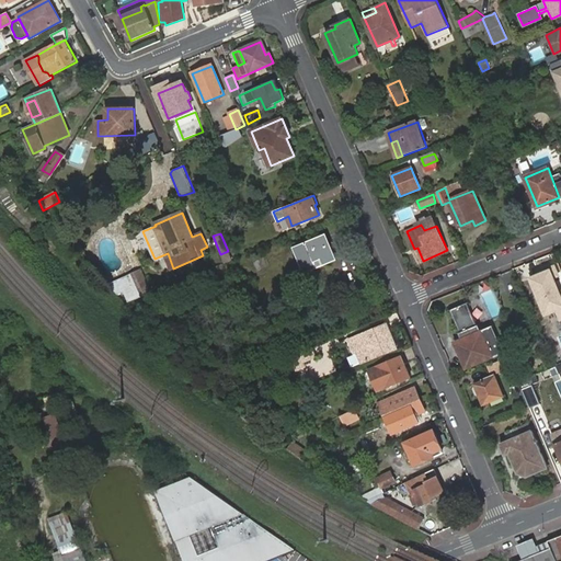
[(327,233),(294,247),(304,273),(336,260),(327,233)]
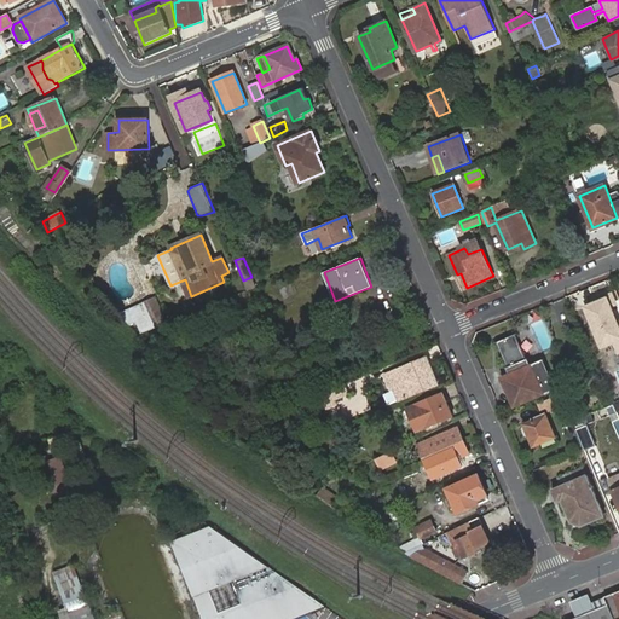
[(461,273),(457,275),(463,289),(467,288),(461,273)]
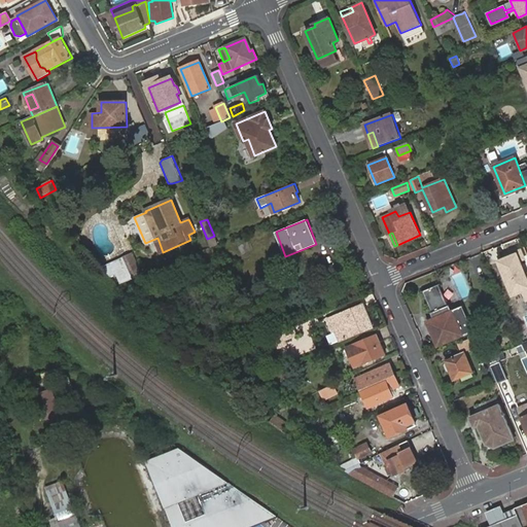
[(214,236),(207,239),(211,247),(218,244),(214,236)]
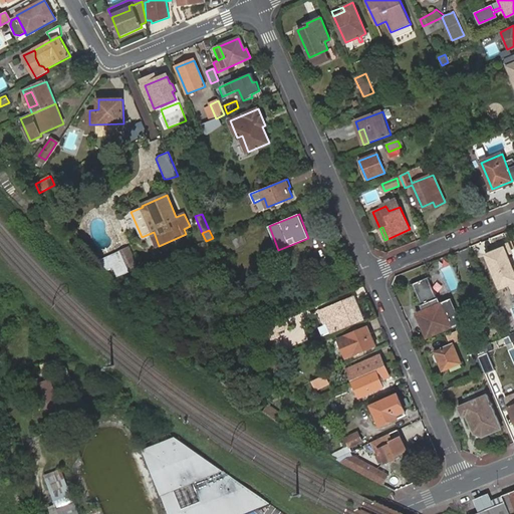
[(505,246),(483,254),(498,291),(509,286),(512,295),(513,294),(513,266),(505,246)]
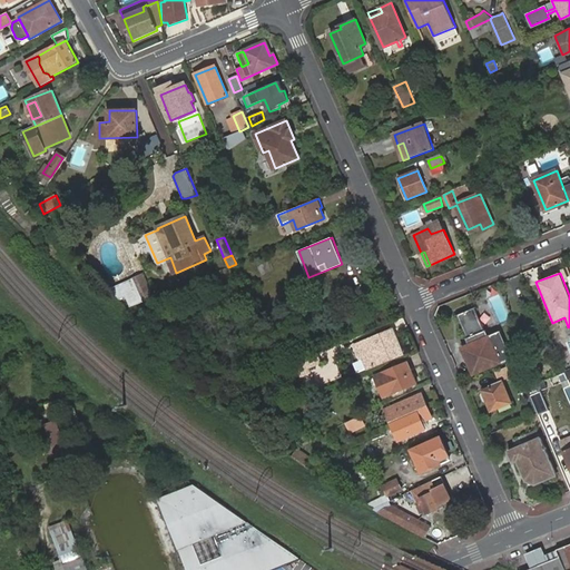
[(129,281),(140,303),(154,297),(143,275),(129,281)]
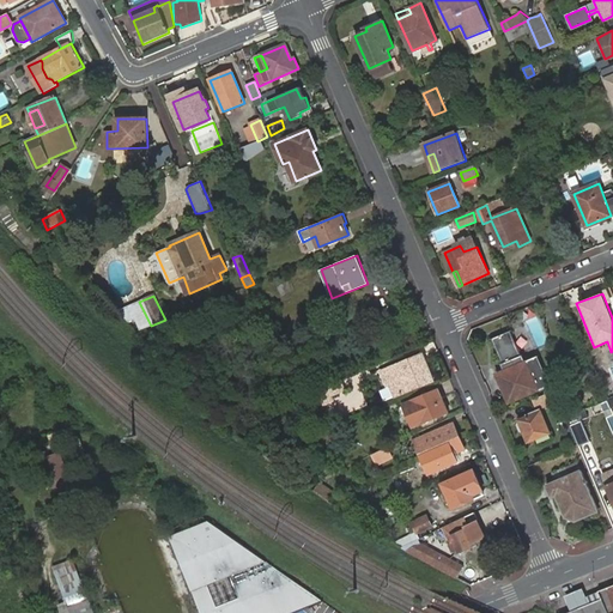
[(392,366),(399,382),(390,384),(395,396),(434,380),(423,354),(392,366)]
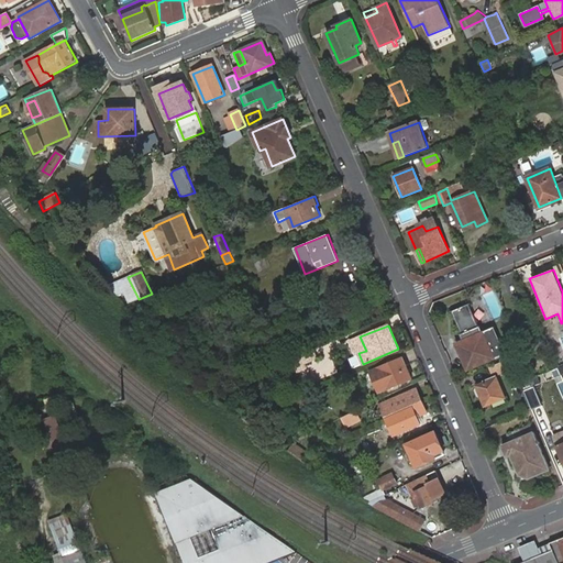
[(495,359),(505,354),(494,328),(482,333),(463,342),(468,352),(462,355),(468,370),(494,357),(495,359)]
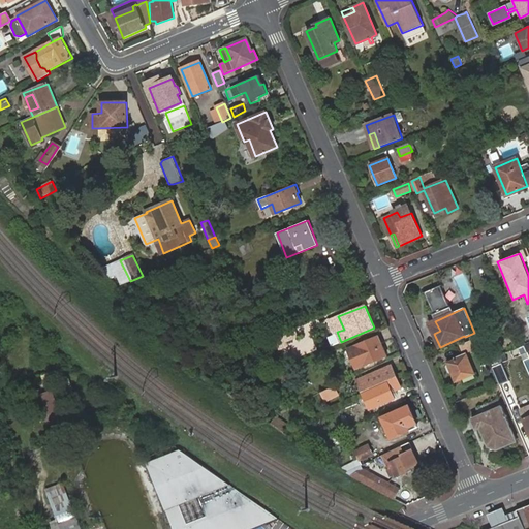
[(430,323),(434,334),(440,331),(435,321),(430,323)]
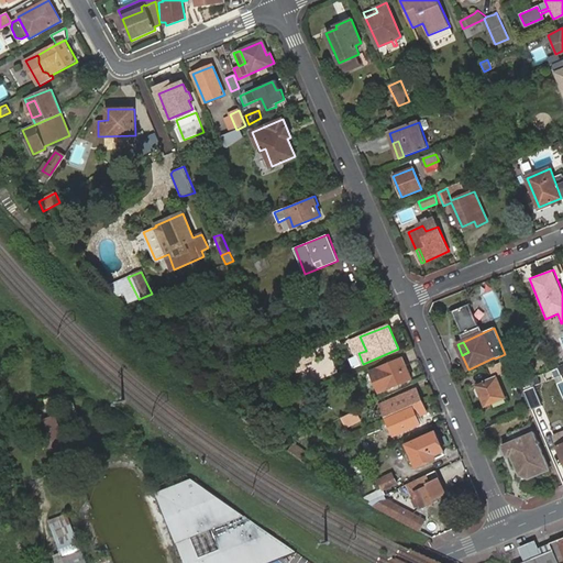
[(320,349),(294,360),(297,367),(323,356),(320,349)]
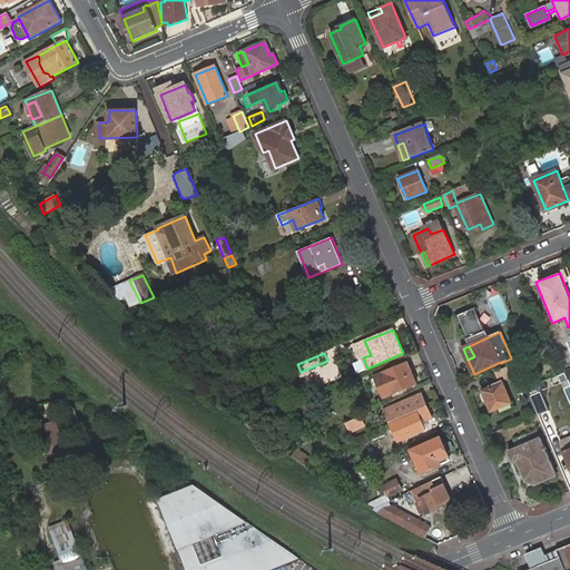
[(408,363),(376,376),(385,397),(412,385),(409,375),(412,373),(408,363)]
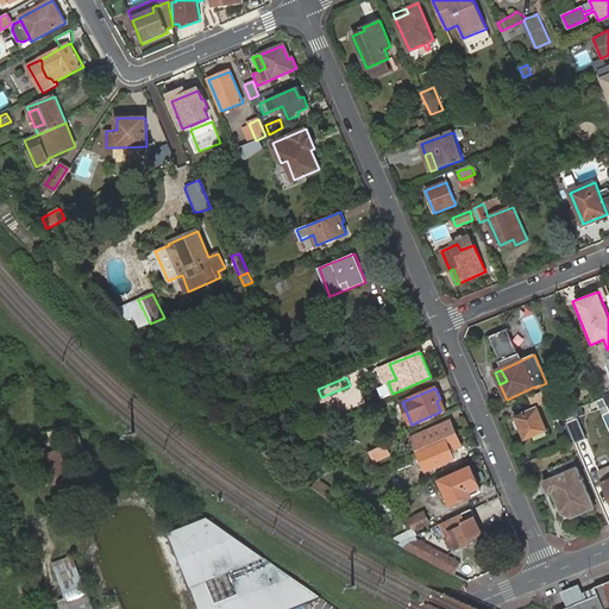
[(550,388),(529,397),(534,407),(554,396),(550,388)]
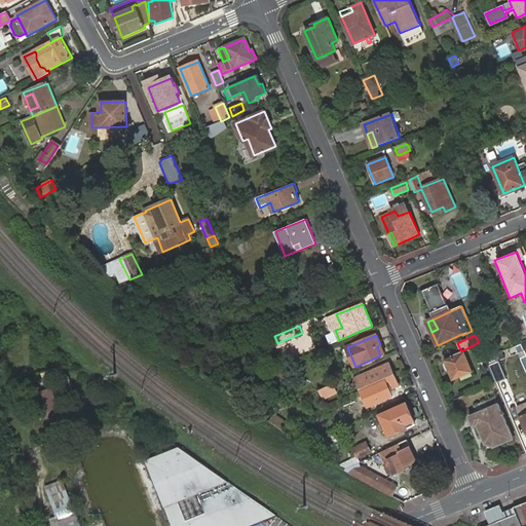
[(445,361),(453,379),(472,371),(462,352),(445,361)]
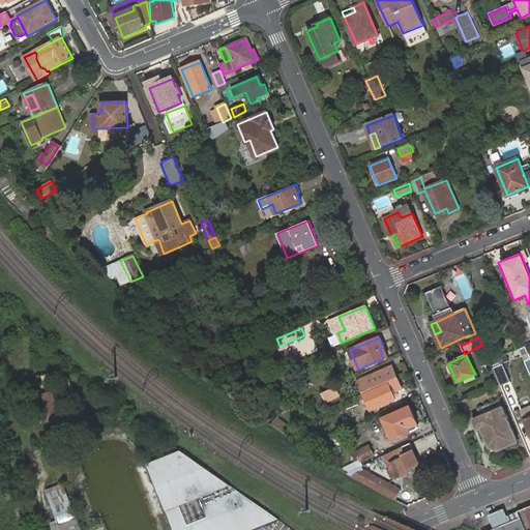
[(364,392),(398,378),(392,365),(359,381),(364,392)]
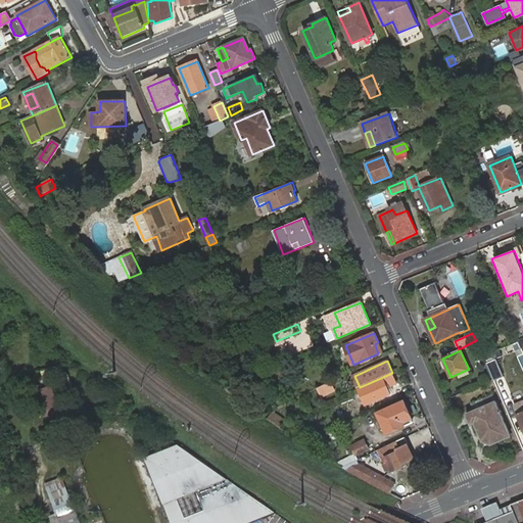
[(487,364),(492,376),(500,372),(494,361),(487,364)]
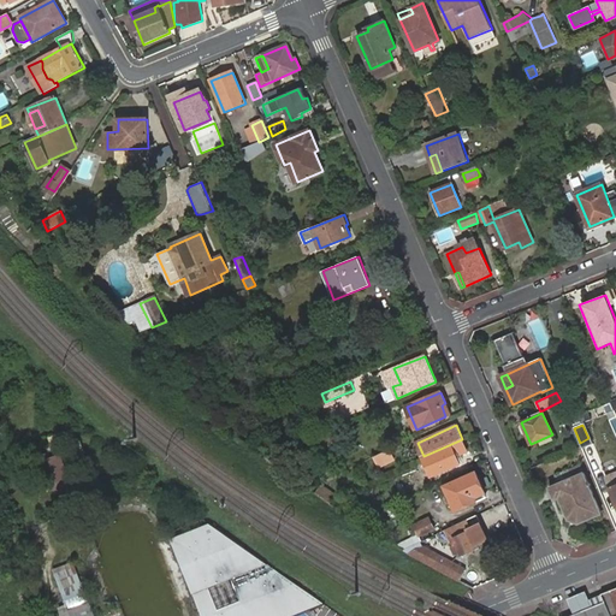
[(318,438),(323,449),(343,439),(339,428),(318,438)]
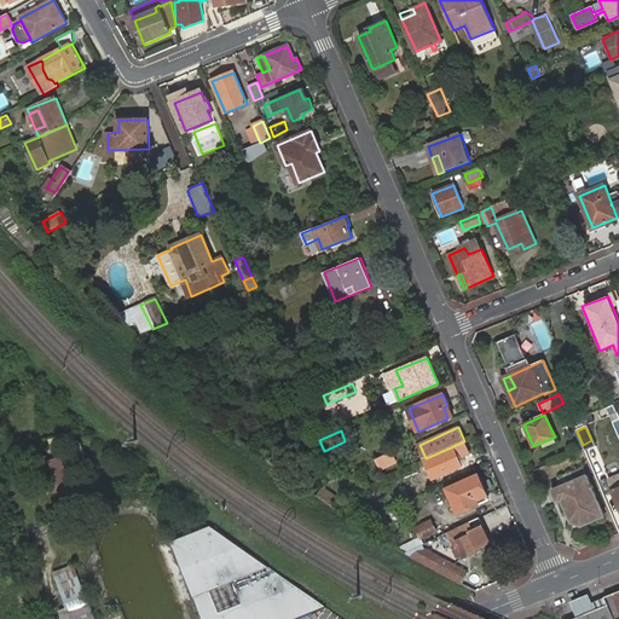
[(426,458),(427,463),(434,479),(457,468),(453,461),(469,453),(464,441),(426,458)]
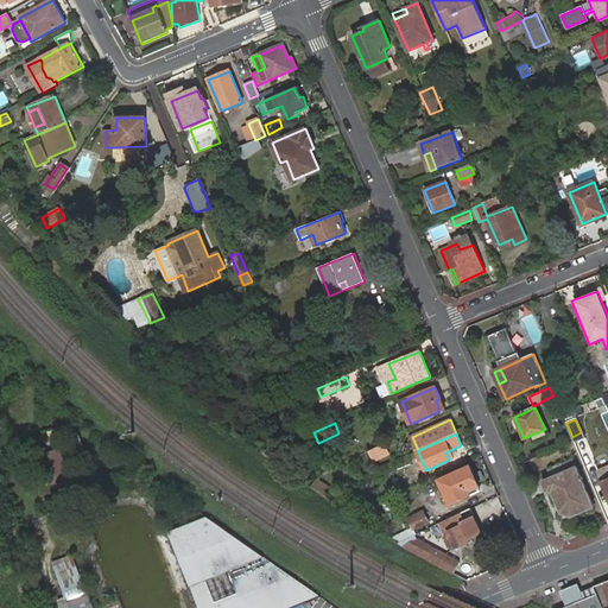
[(385,444),(369,451),(374,460),(388,454),(385,444)]
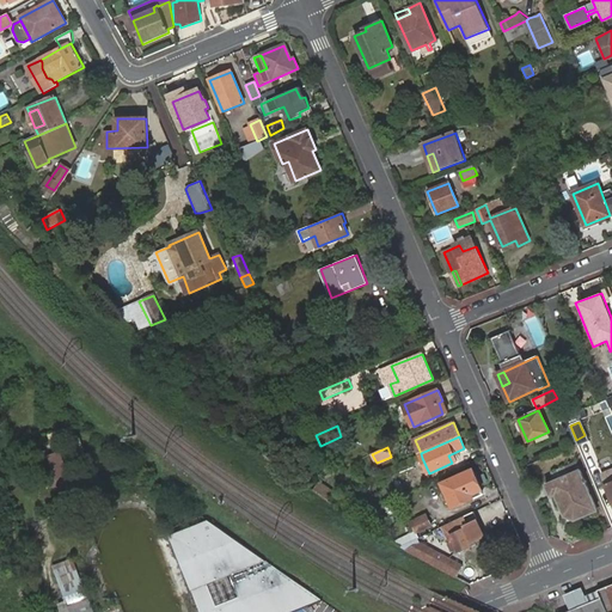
[(60,451),(48,456),(56,482),(69,477),(60,451)]
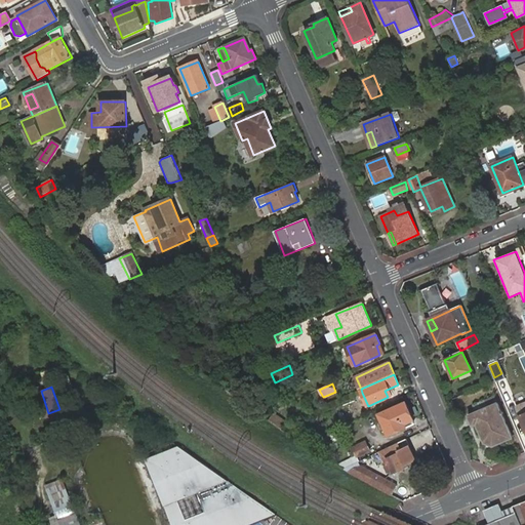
[(406,425),(414,420),(406,403),(379,414),(389,436),(407,428),(406,425)]
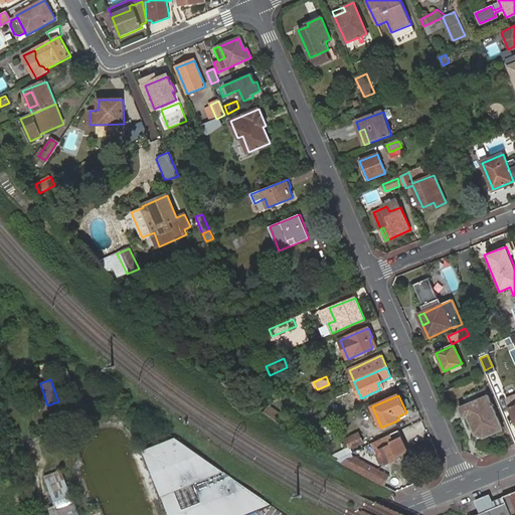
[(468,416),(476,435),(485,438),(503,430),(488,395),(460,407),(465,418),(468,416)]
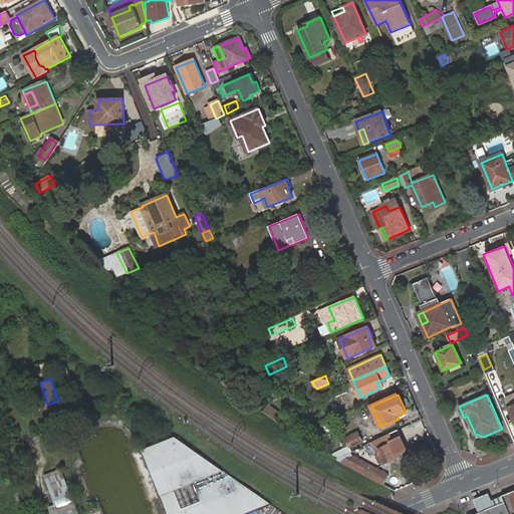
[(329,404),(333,412),(349,405),(345,397),(329,404)]
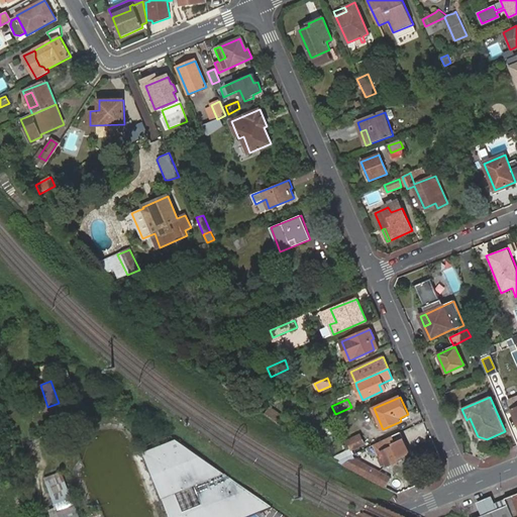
[(333,458),(338,462),(350,456),(355,454),(353,449),(365,443),(360,435),(348,440),(349,441),(344,443),(348,451),(333,458)]
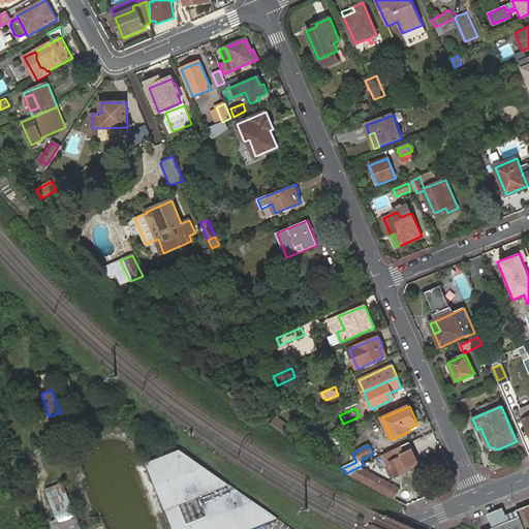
[(219,528),(190,459),(180,450),(164,457),(192,528),(219,528)]
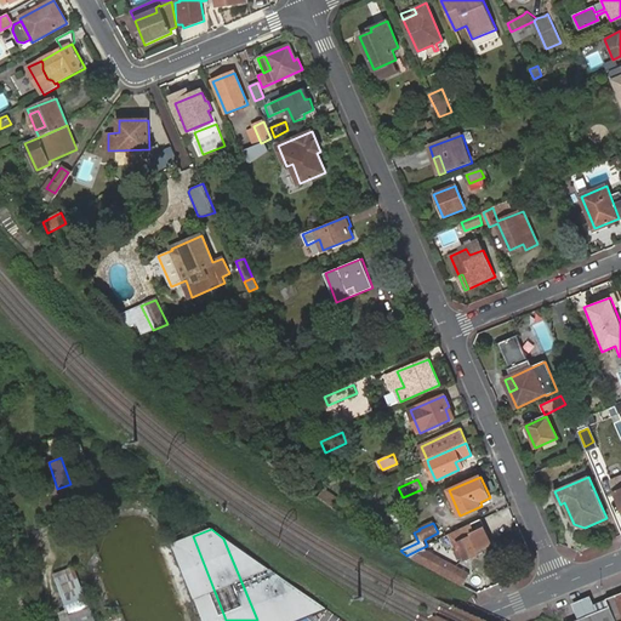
[(453,540),(462,560),(478,554),(477,551),(493,545),(485,529),(472,535),(471,531),(453,540)]
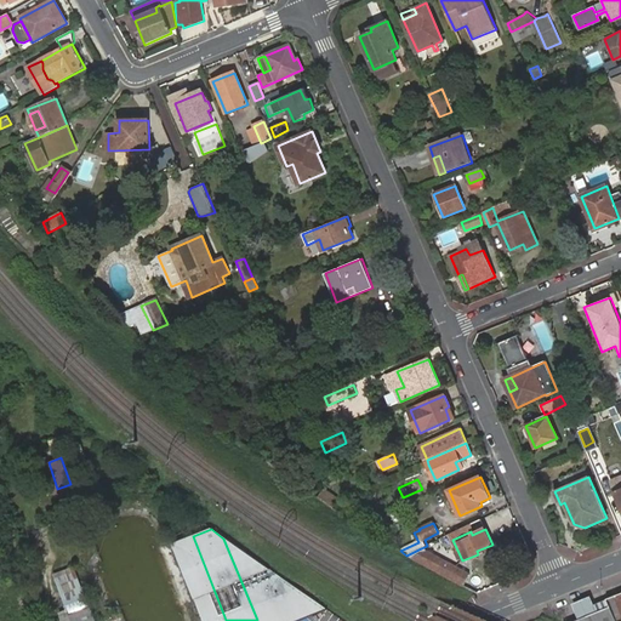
[(226,620),(193,536),(174,545),(194,597),(199,609),(204,620),(226,620)]
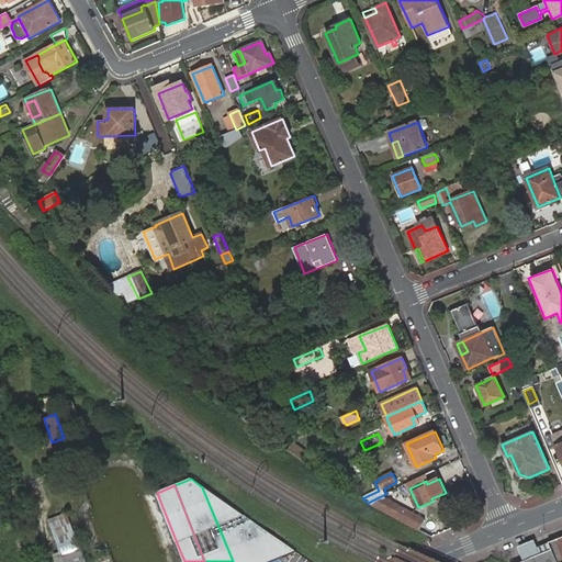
[(269,561),(296,551),(209,492),(202,487),(233,561),(269,561)]
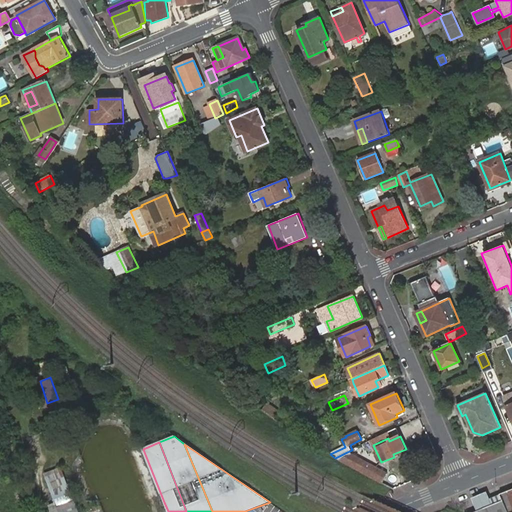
[(341,461),(351,454),(347,452),(335,458),(341,461)]
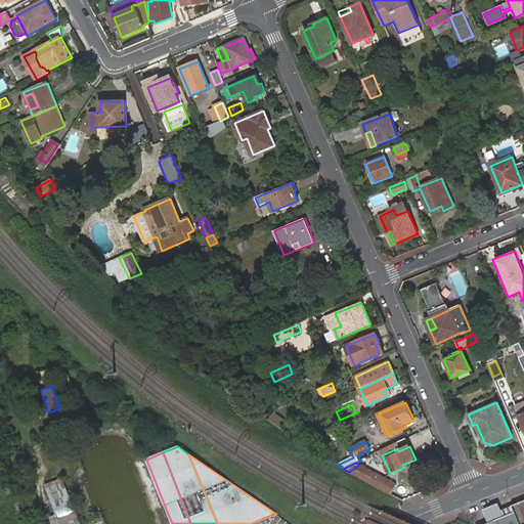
[(349,472),(391,493),(395,484),(359,465),(349,472)]
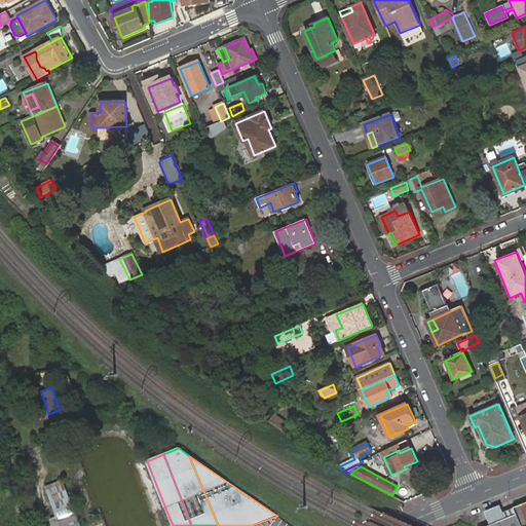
[(81,525),(65,484),(63,479),(46,486),(62,525),(81,525)]
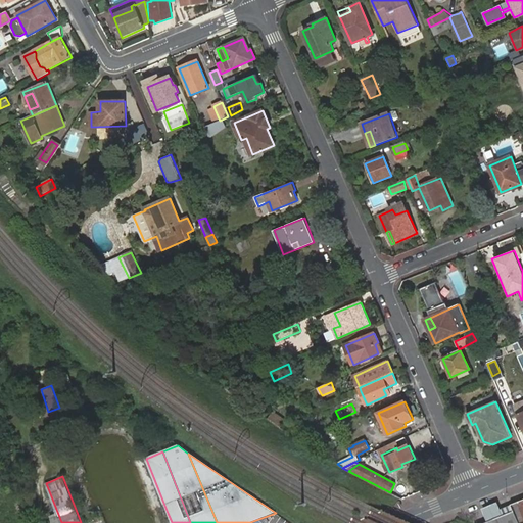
[(522,522),(522,498),(511,504),(511,505),(514,511),(503,516),(487,522),(484,522),(522,522)]
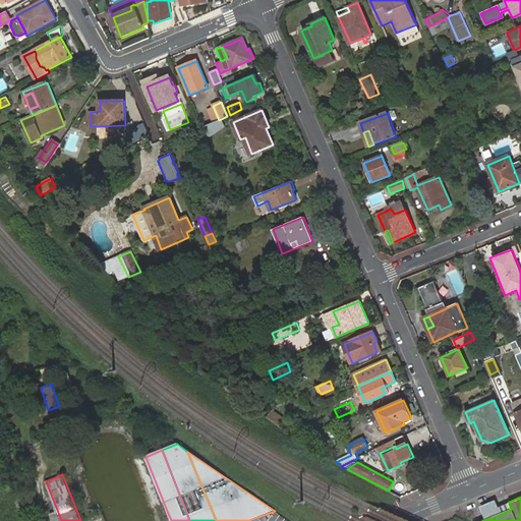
[(496,501),(479,508),(485,520),(501,514),(498,507),(496,501)]
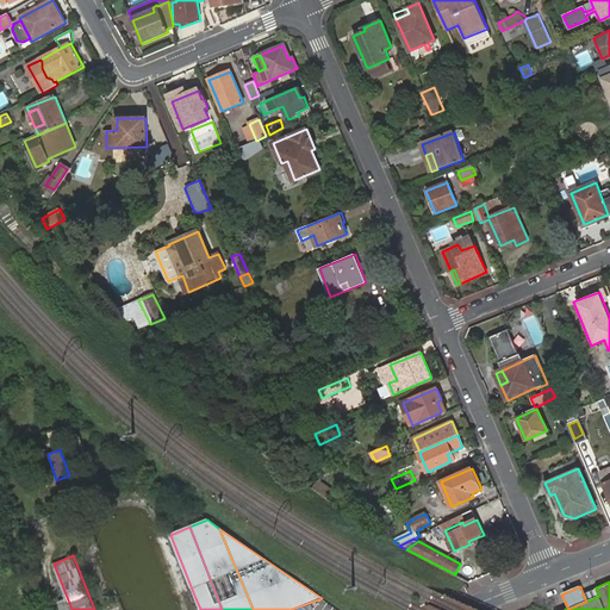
[(596,589),(583,593),(586,602),(599,596),(596,589)]
